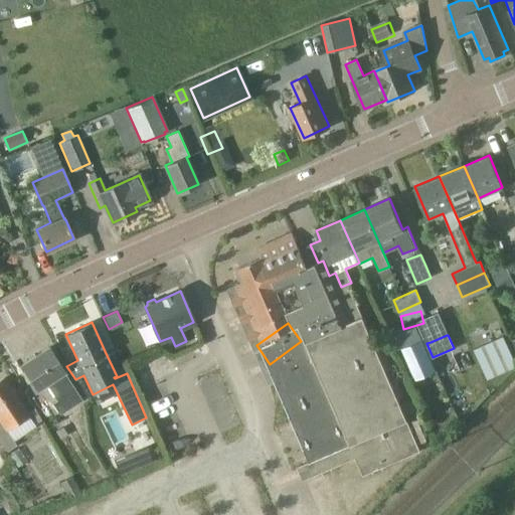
[(474,349),(488,379),(514,367),(514,361),(503,336),(474,349)]
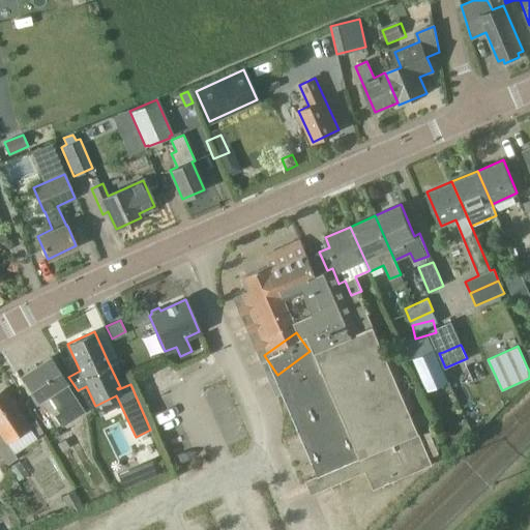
[(435,350),(414,358),(428,391),(448,382),(435,350)]
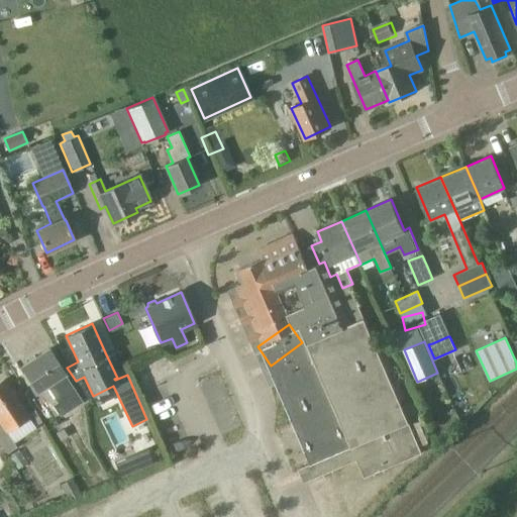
[(284,383),(315,360),(302,342),(271,366),(284,383)]
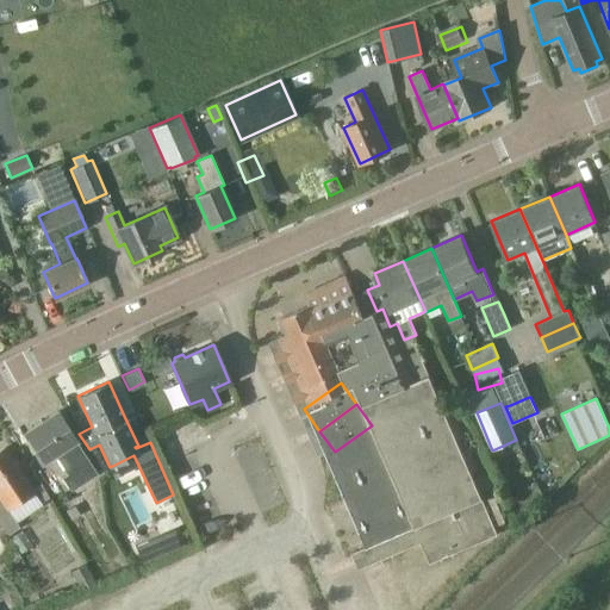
[(56,412),(25,431),(47,462),(56,456),(67,473),(62,478),(70,491),(97,473),(76,442),(78,442),(56,412)]
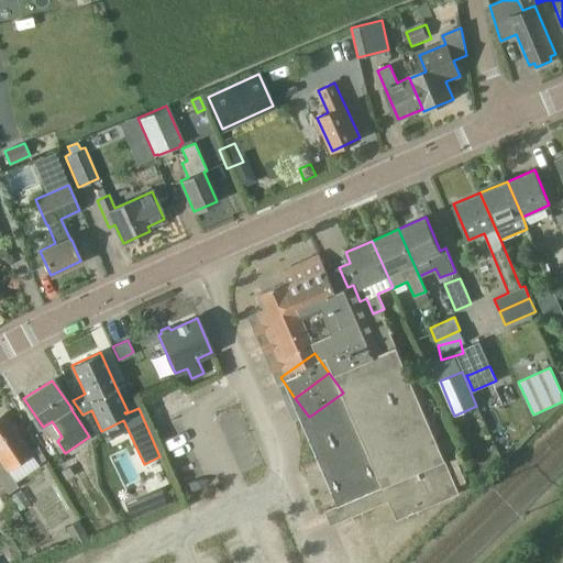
[(309,417),(323,437),(357,412),(343,393),(309,417)]
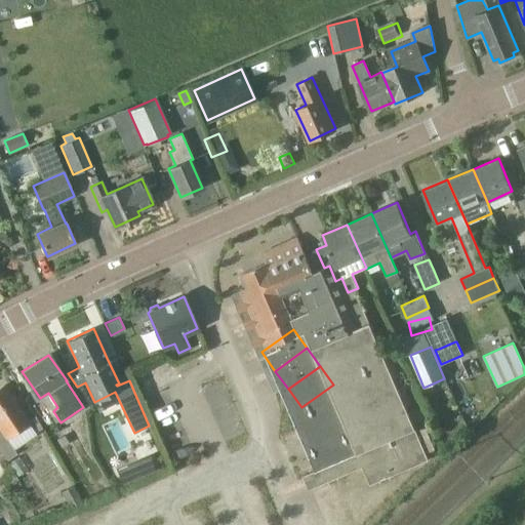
[(333,385),(301,407),(314,425),(346,402),(333,385)]
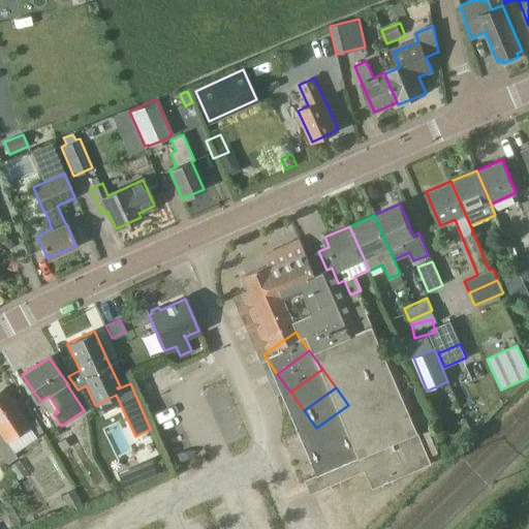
[(0,391),(0,455),(2,459),(3,458),(6,464),(17,457),(12,452),(13,450),(7,441),(30,427),(4,389),(0,391)]
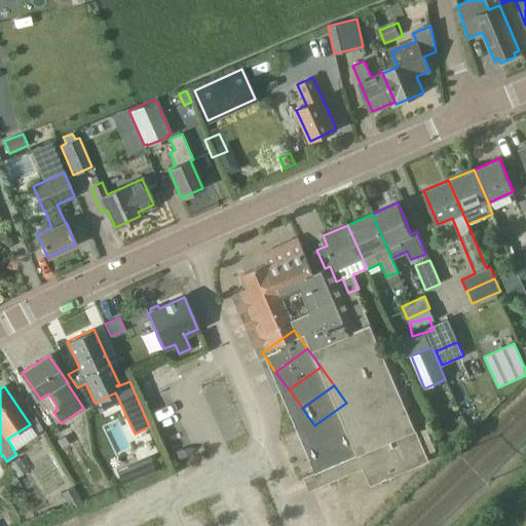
[(346,403),(314,425),(328,445),(360,422),(346,403)]
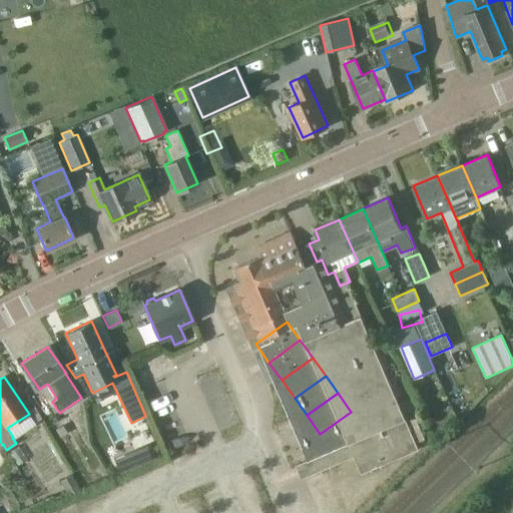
[(62,425),(56,429),(60,437),(67,433),(62,425)]
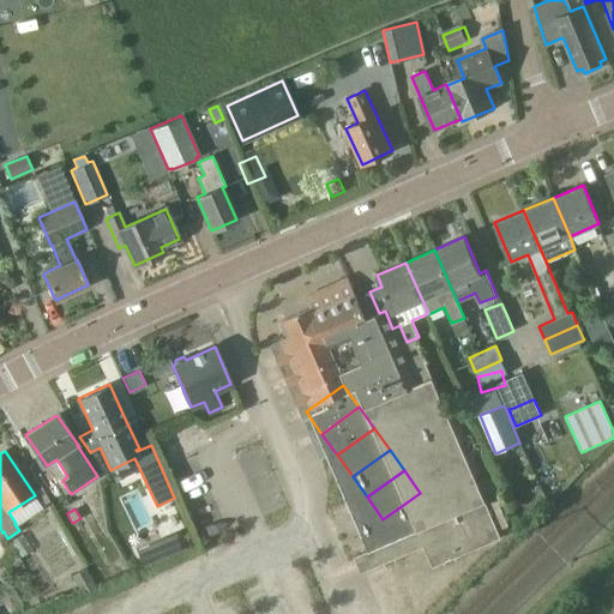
[(36,558),(59,543),(43,518),(20,533),(36,558)]
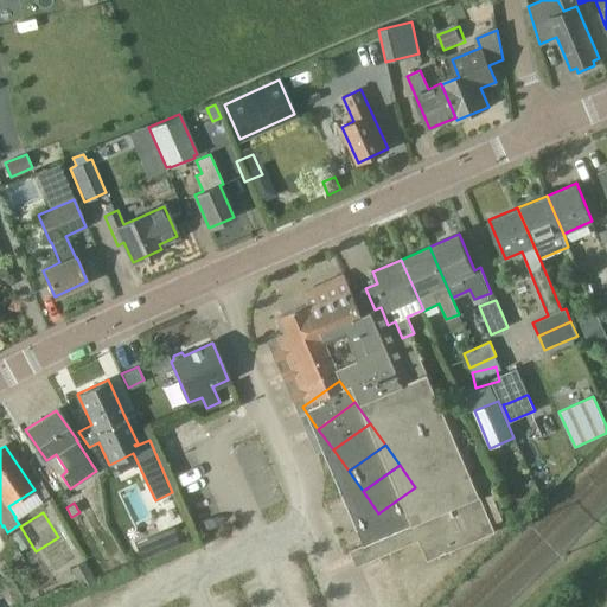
[(181,544),(174,526),(160,532),(167,550),(181,544)]
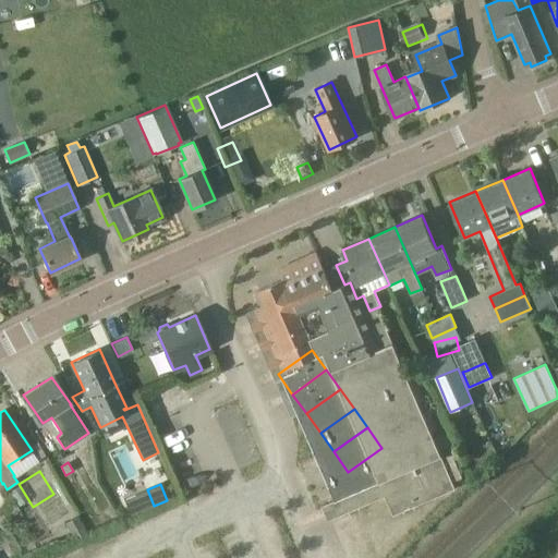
[(55,540),(21,555),(22,557),(35,557),(75,541),(87,533),(77,517),(65,523),(71,533),(72,535),(58,542),(56,540),(55,540)]
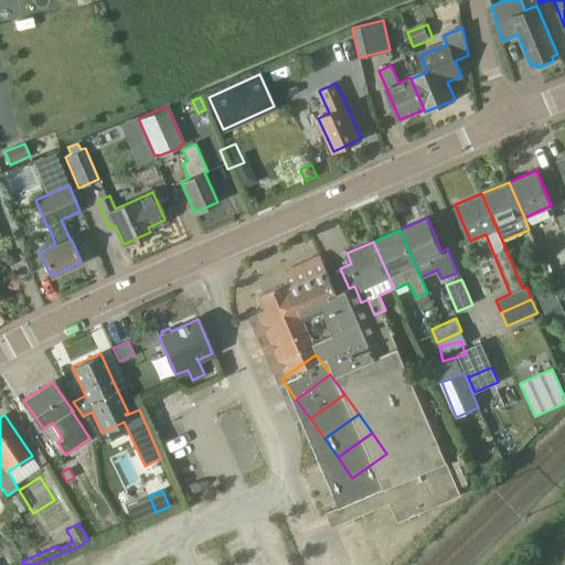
[(211,564),(237,564),(225,552),(211,564)]
